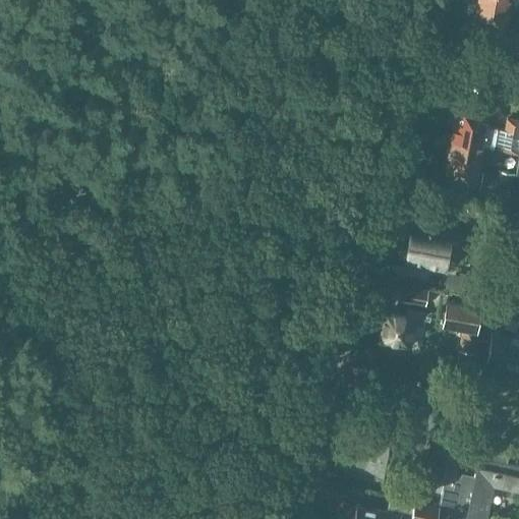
[(477,8),(475,19),(478,19),(476,30),(506,35),(512,2),(501,0),(475,0),(476,0),(476,1),(476,4),(476,5),(477,8)]
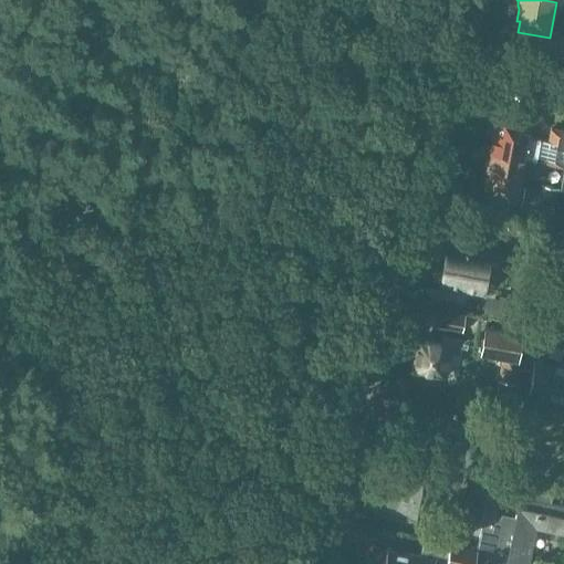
[(563,38),(554,35),(551,55),(563,58),(563,38)]
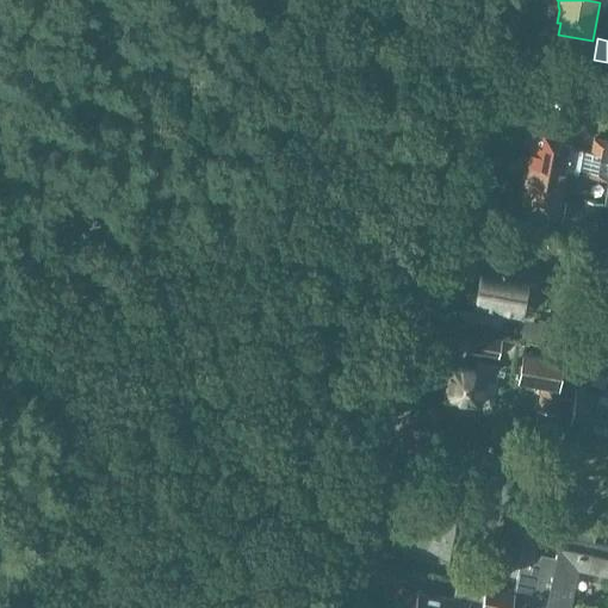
[(537,135),(531,167),(569,174),(569,175),(607,182),(607,143),(597,142),(595,155),(574,152),(575,141),(565,140),(566,130),(547,126),(546,136),(537,135)]
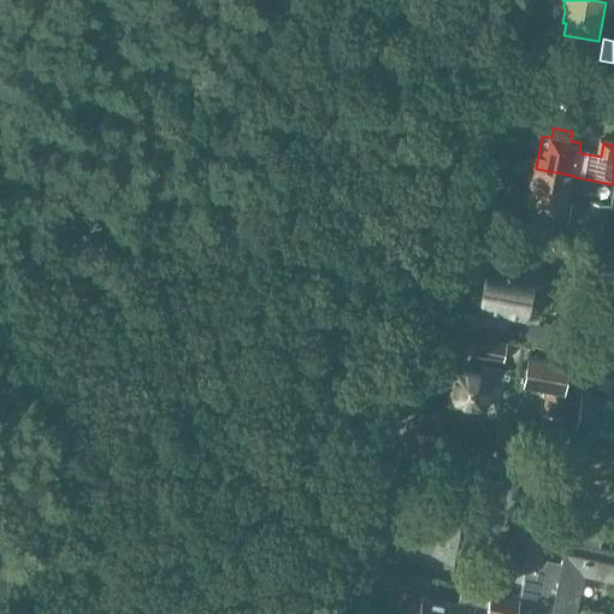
[(530,202),(538,204),(536,214),(567,220),(574,177),(574,176),(536,169),(530,202)]
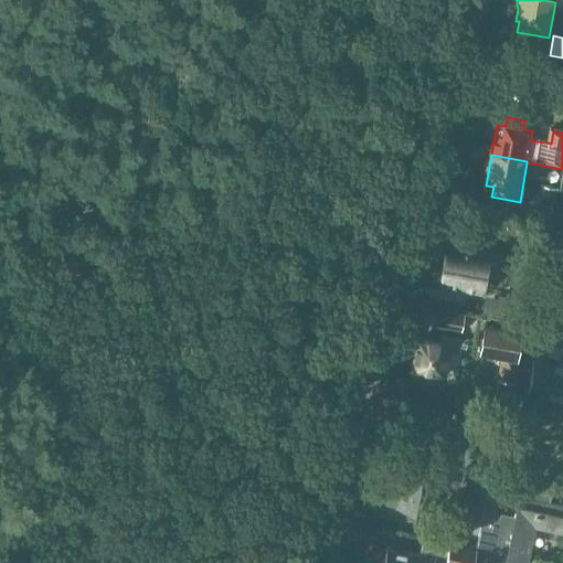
[(556,214),(561,192),(542,188),(541,192),(526,189),(522,208),(538,211),(556,214)]
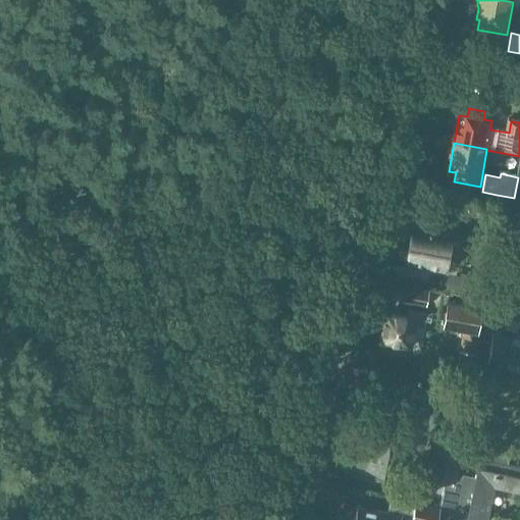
[(426,265),(426,270),(449,274),(455,238),(415,230),(410,262),(426,265)]
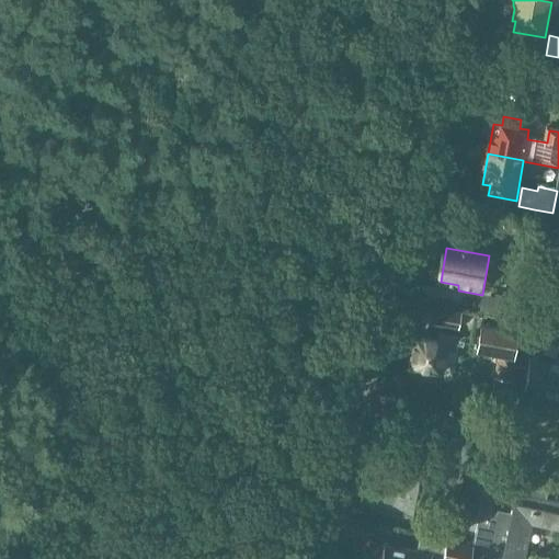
[(506,321),(528,324),(533,301),(511,298),(506,321)]
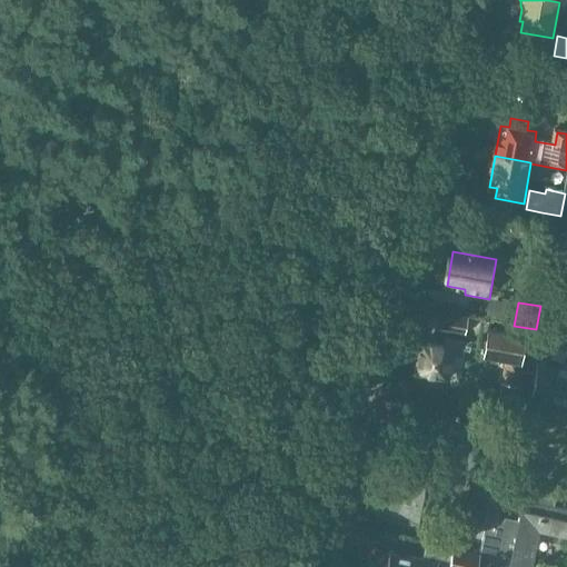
[(438,332),(461,337),(468,338),(470,321),(440,316),(438,332)]
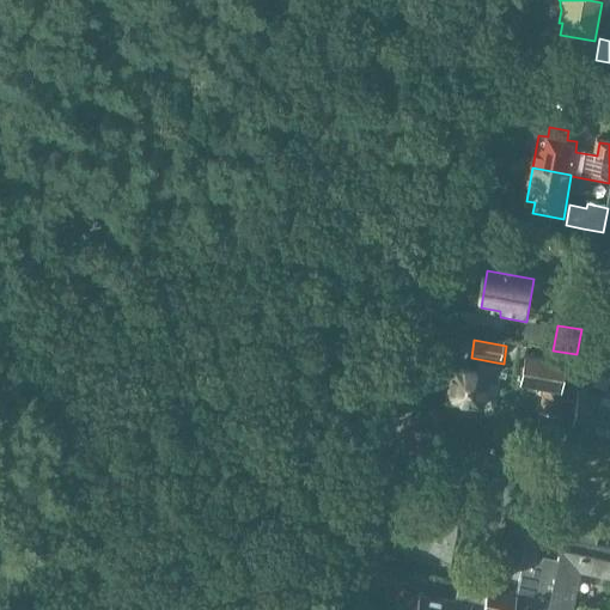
[(568,364),(526,357),(524,372),(523,378),(523,379),(522,386),(546,391),(540,415),(562,420),(568,394),(563,392),(568,364)]
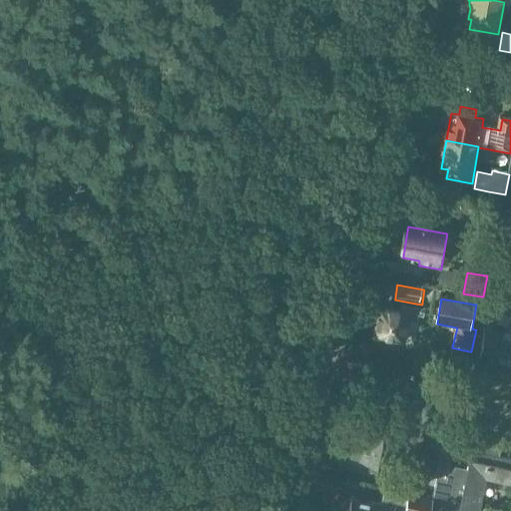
[(438,317),(439,312),(426,309),(420,313),(418,313),(418,310),(402,308),(402,309),(401,314),(381,310),(375,340),(405,345),(409,321),(416,322),(417,318),(424,319),(430,315),(438,317)]
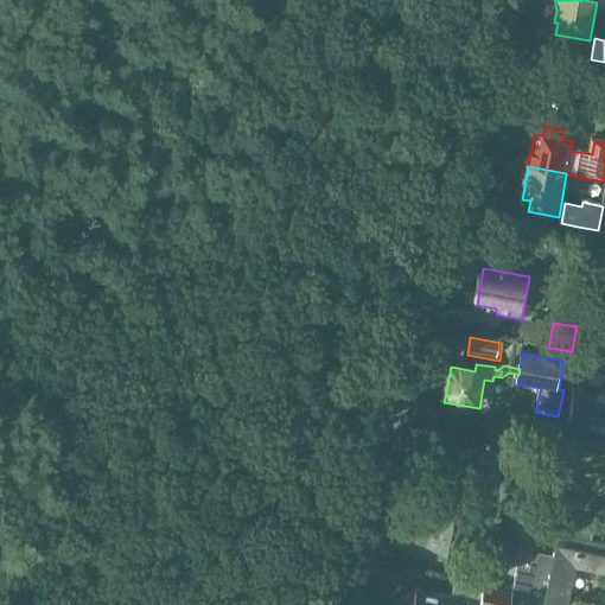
[(604,394),(577,389),(570,425),(604,432),(604,394)]
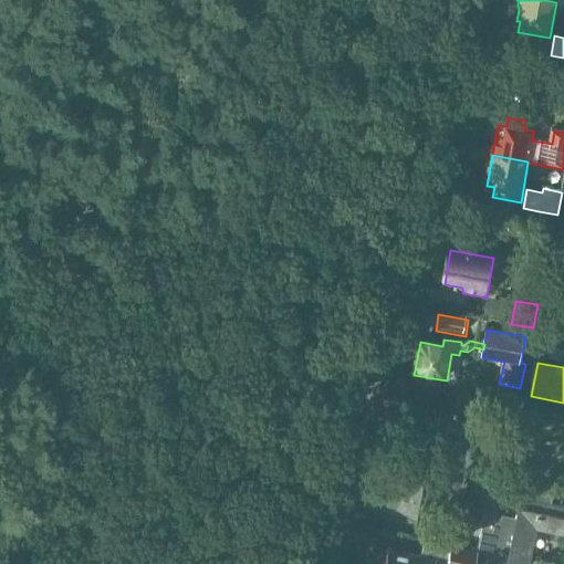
[(281,428),(300,430),(302,420),(283,417),(281,428)]
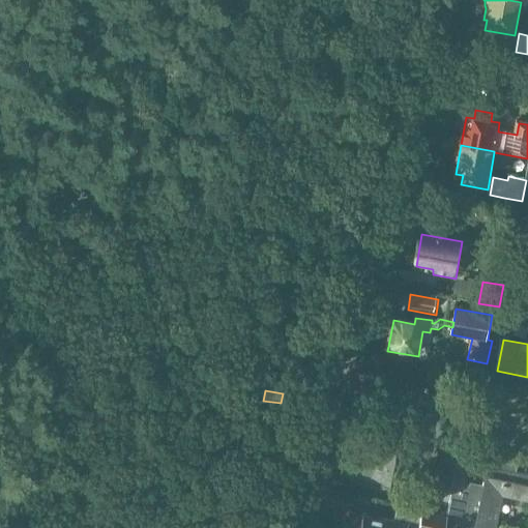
[(377,461),(379,461),(376,479),(405,485),(413,442),(384,436),(383,443),(380,442),(377,461)]
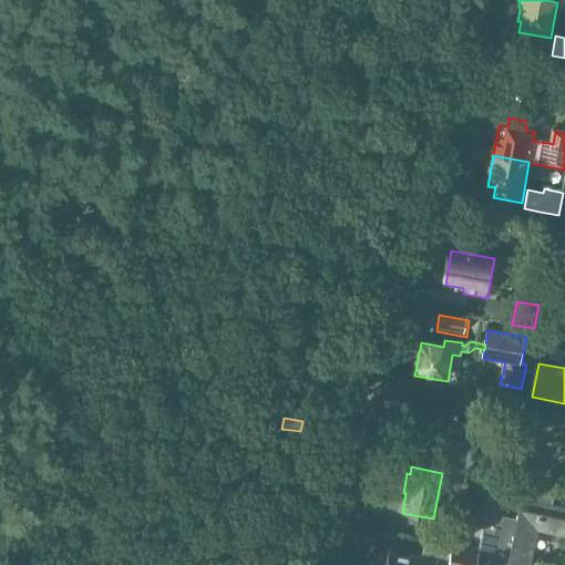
[(485,555),(497,558),(503,536),(505,517),(503,516),(503,521),(496,520),(503,490),(492,488),(492,486),(491,483),(483,482),(480,484),(480,485),(475,484),(472,501),(464,499),(460,517),(482,522),(480,531),(483,531),(479,553),(485,555)]
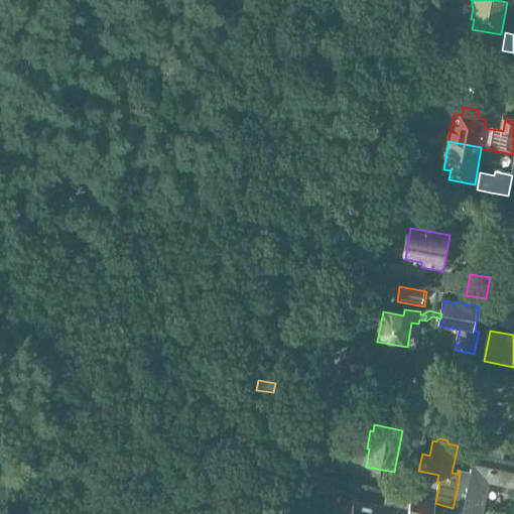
[(453,513),(463,513),(484,513),(491,485),(513,490),(513,463),(503,461),(505,454),(488,450),(486,457),(476,455),(472,473),(460,471),(458,488),(453,508),(453,513)]
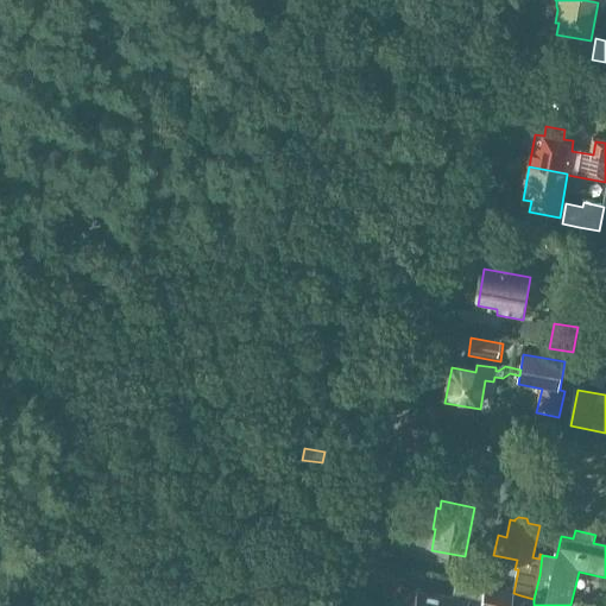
[(473,568),(462,566),(460,580),(471,581),(473,568)]
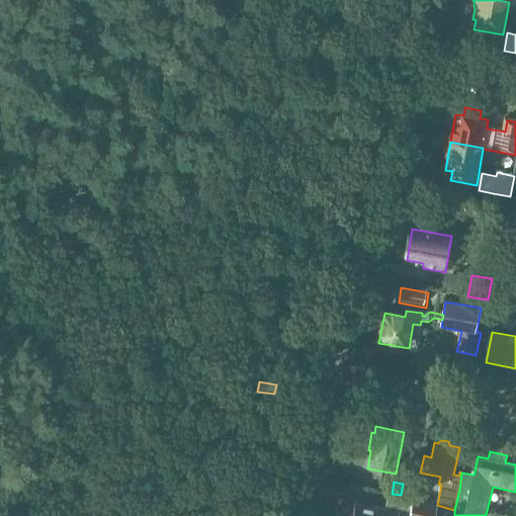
[(413,500),(409,515),(435,515),(437,505),(413,500)]
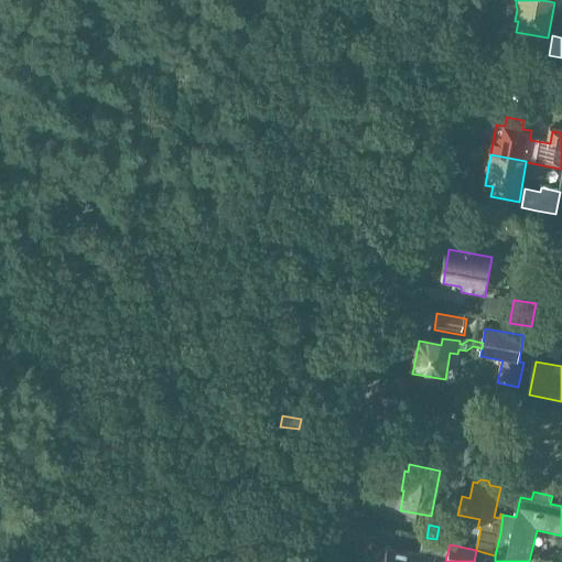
[(446,561),(447,557),(421,552),(420,558),(389,551),(387,561),(446,561)]
